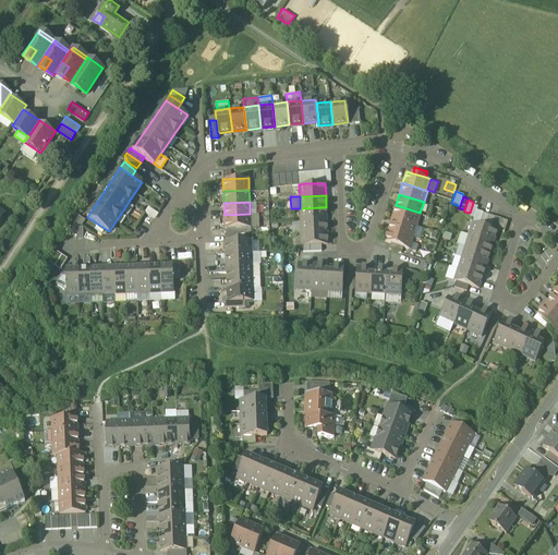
[(469,215),(474,216),(476,209),(478,205),(473,203),(470,213),(469,215)]
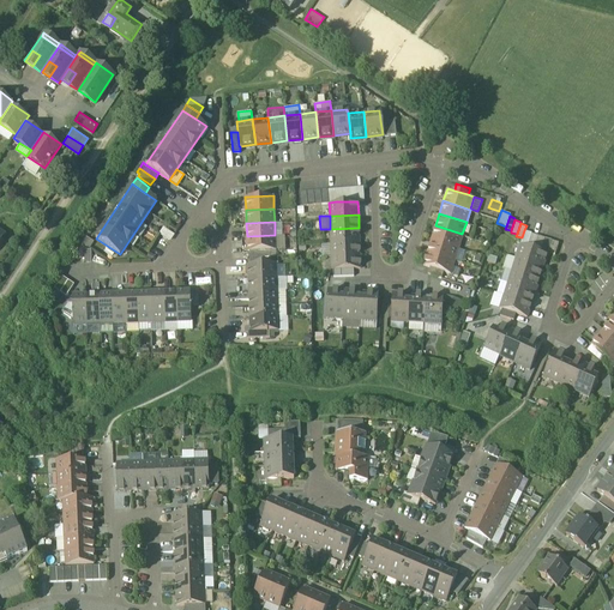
[(435,225),(431,237),(458,247),(462,234),(435,225)]
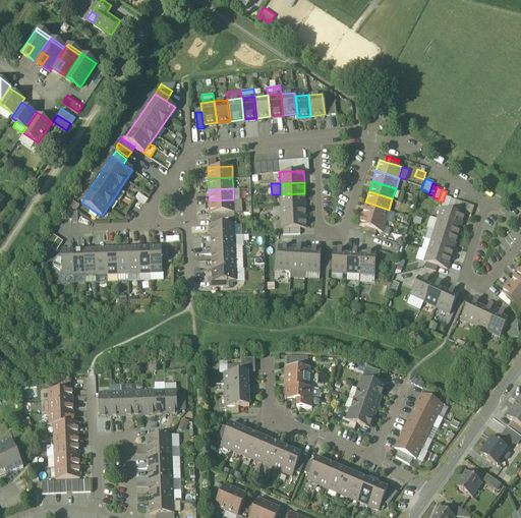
[(135,197),(143,204),(148,198),(138,193),(135,197)]
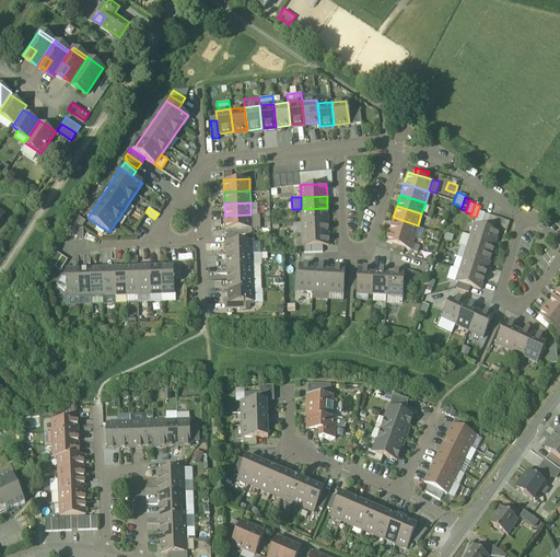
[(301,209),(302,220),(327,219),(327,208),(301,209)]
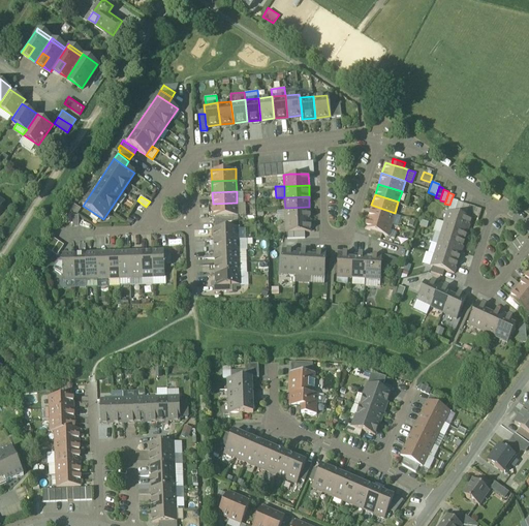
[(448,210),(454,212),(458,200),(458,199),(452,198),(449,205),(448,210)]
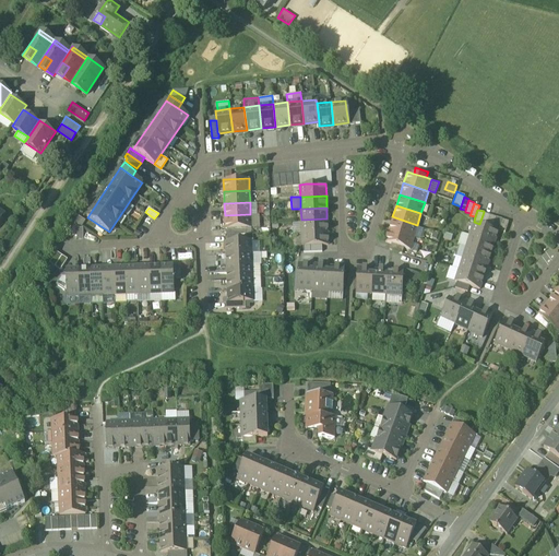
[(479,224),(486,226),(490,214),(484,212),(479,224)]
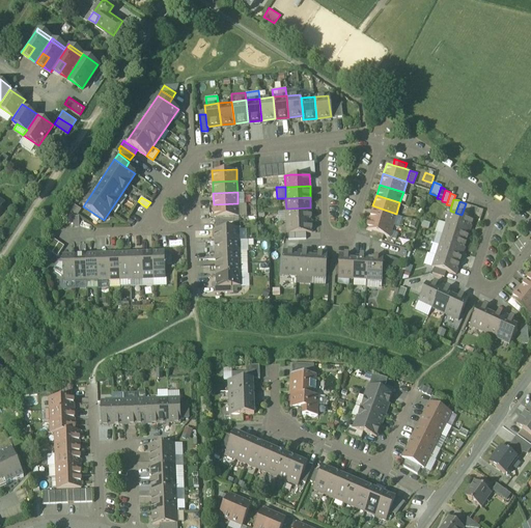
[(238,203),(239,215),(247,215),(246,202),(244,203),(238,203)]
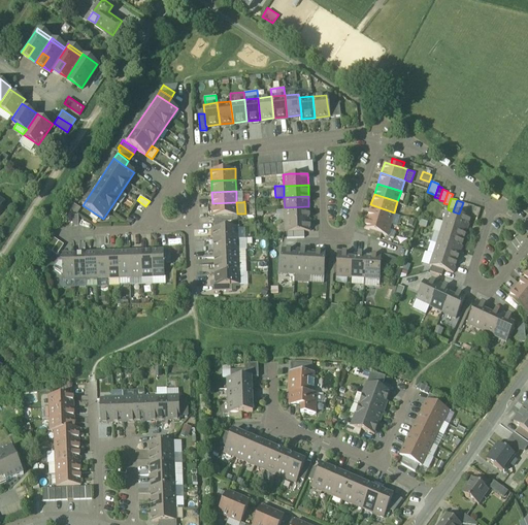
[(80,207),(74,202),(70,208),(77,212),(80,207)]
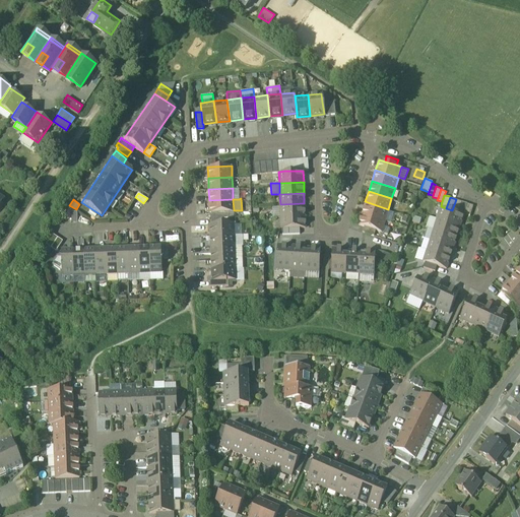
[(233,199),(209,200),(209,211),(211,211),(230,210),(234,210),(233,199)]
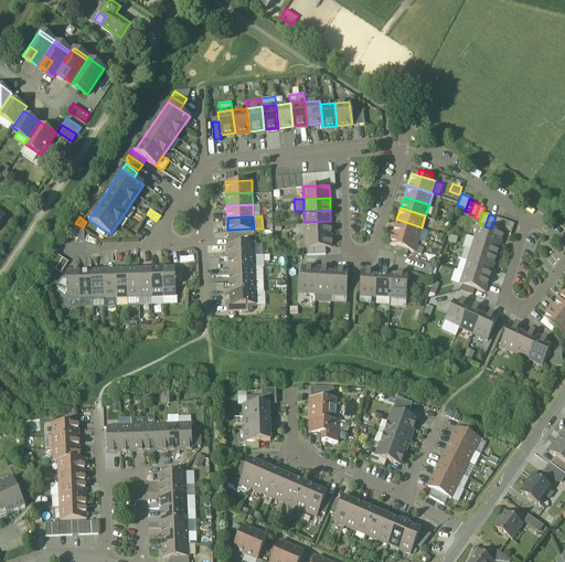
[(491,229),(498,231),(501,218),(496,216),(491,229)]
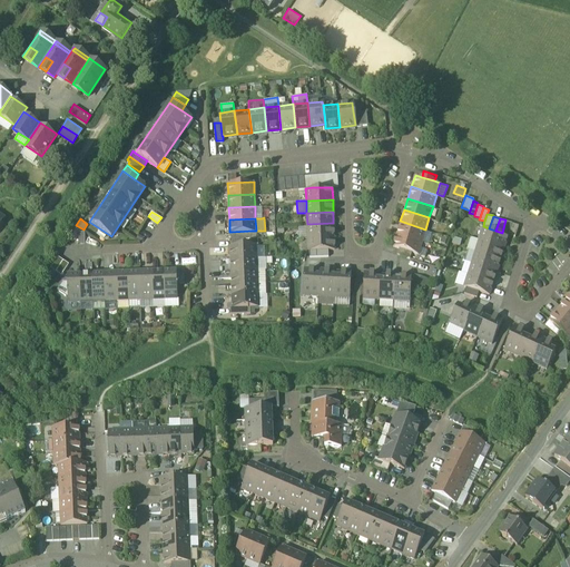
[(502,233),(508,235),(512,222),(505,220),(502,233)]
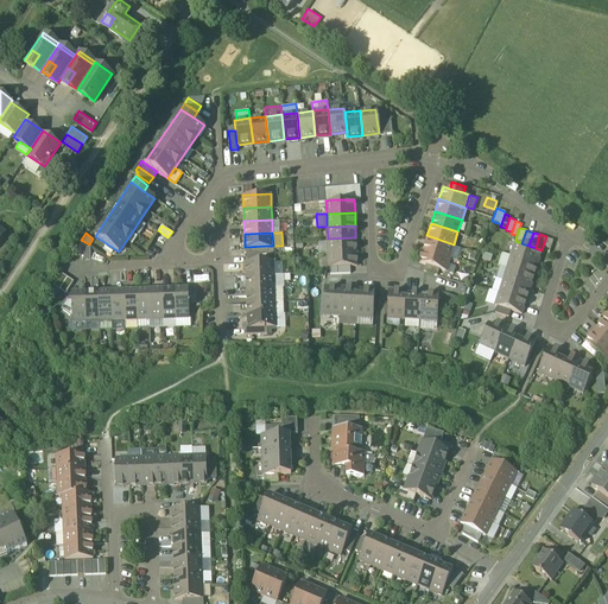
[(426,235),(423,247),(450,256),(450,255),(454,245),(426,235)]
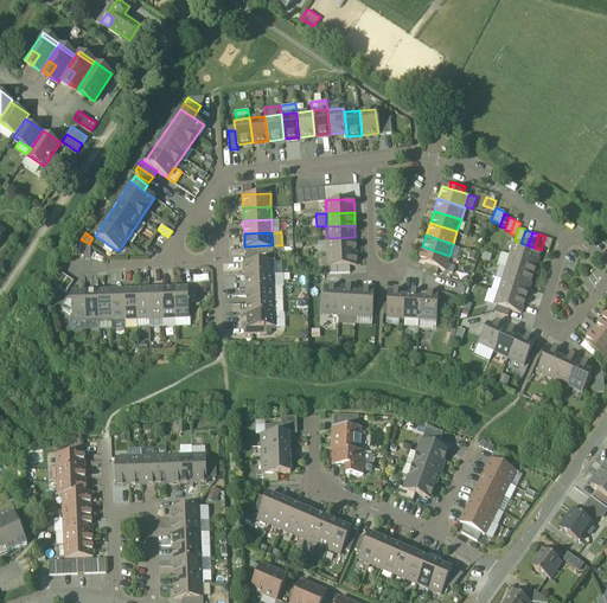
[(541,250),(548,251),(553,238),(545,236),(541,250)]
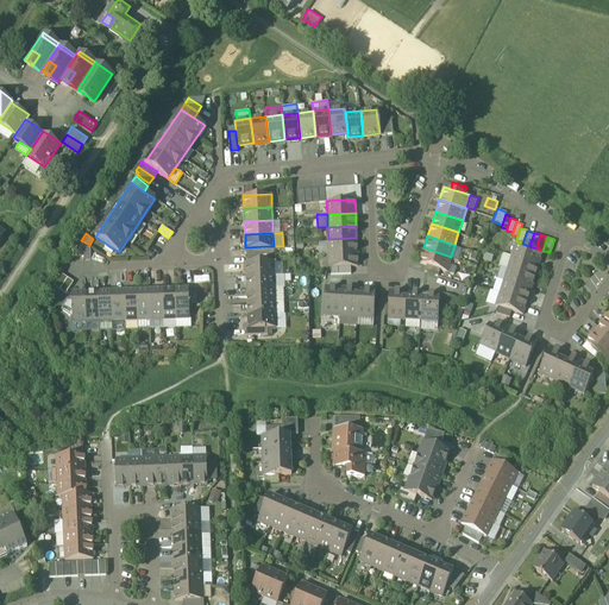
[(328,240),(328,252),(357,251),(356,238),(328,239),(328,240)]
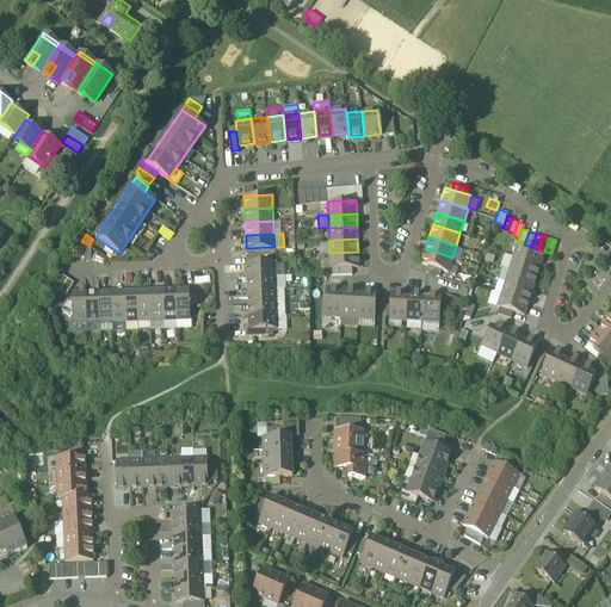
[(518,242),(513,255),(541,264),(544,252),(518,242)]
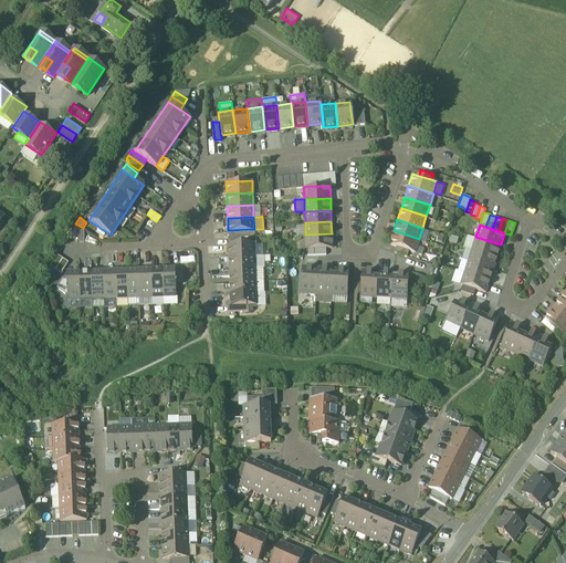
[(422,228),(419,238),(426,240),(429,229),(422,228)]
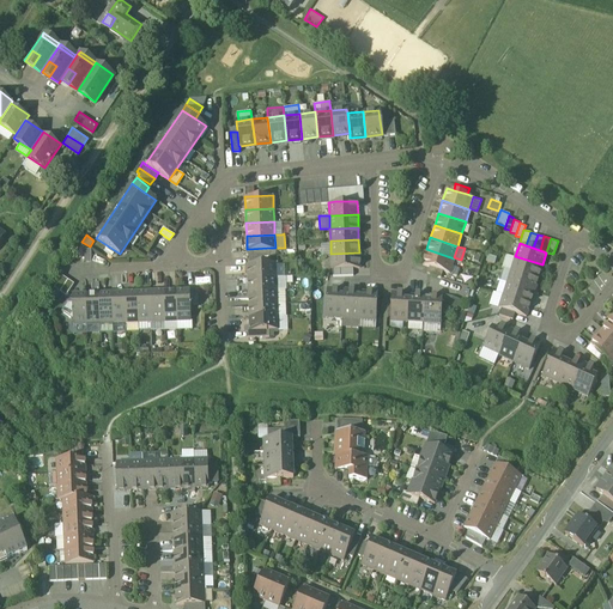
[(449,270),(454,259),(426,249),(423,262),(429,265),(443,269),(449,270)]
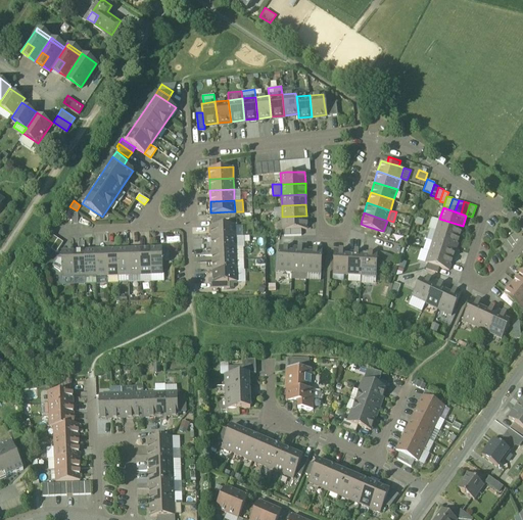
[(306,227),(306,216),(282,217),(283,228),(300,228),(306,227)]
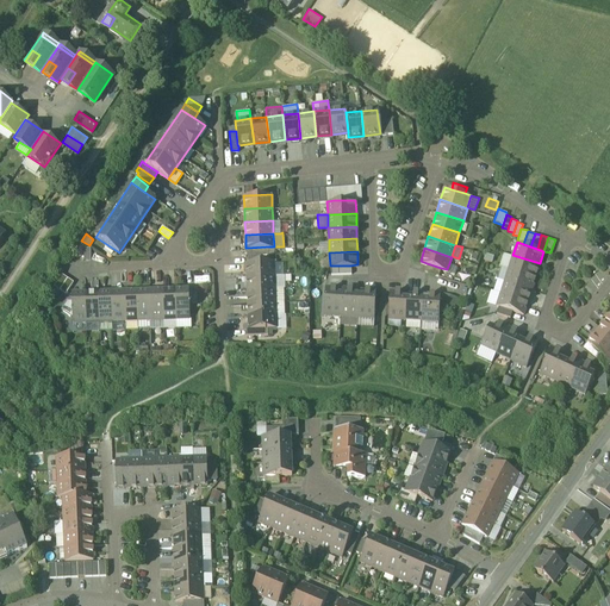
[(509,267),(512,255),(504,252),(499,264),(502,266),(509,267)]
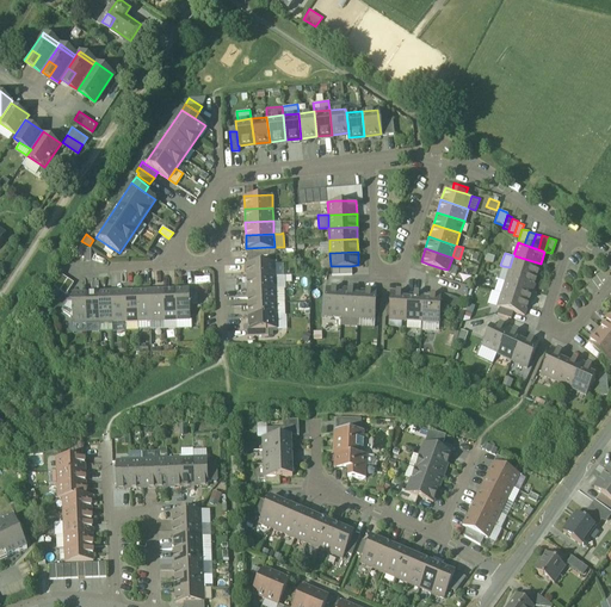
[(513,255),(510,267),(536,277),(541,264),(513,255)]
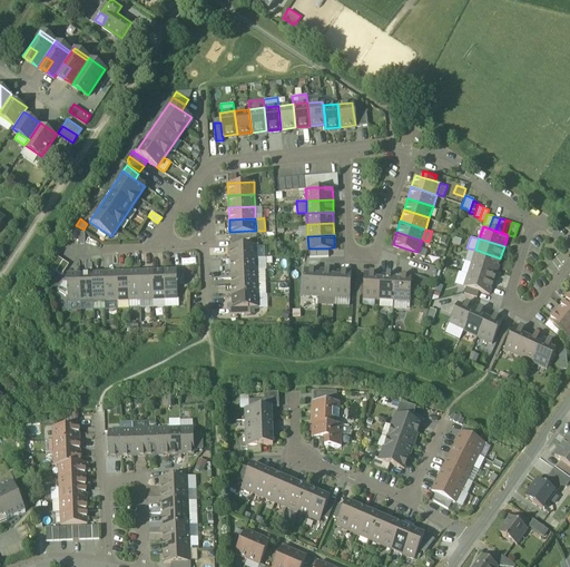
[(229,245),(231,257),(257,256),(256,245),(256,244),(244,244),(232,245),(229,245)]
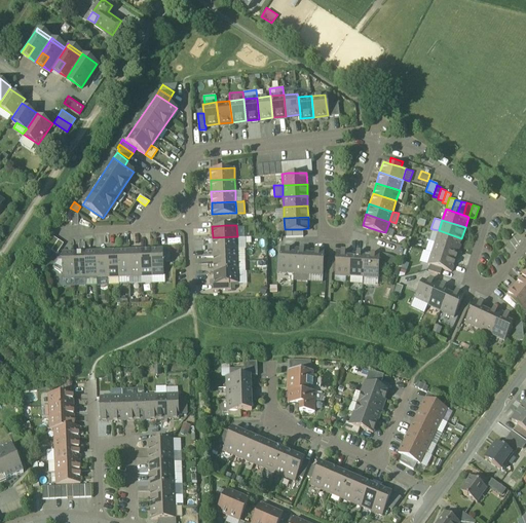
[(367,233),(378,236),(380,231),(368,227),(367,233)]
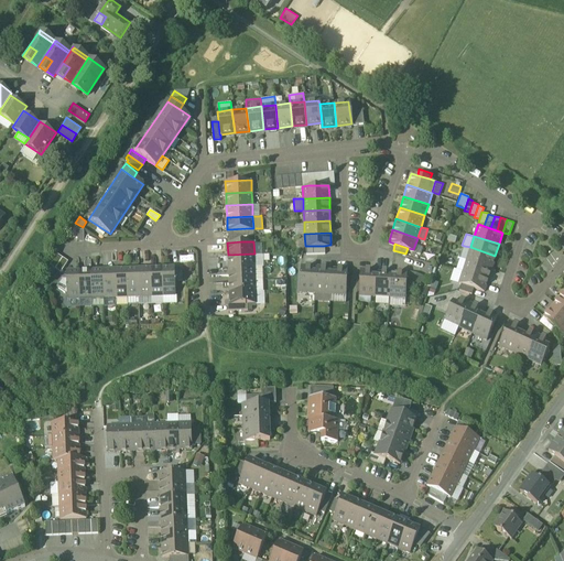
[(470,247),(464,246),(461,257),(466,259),(470,247)]
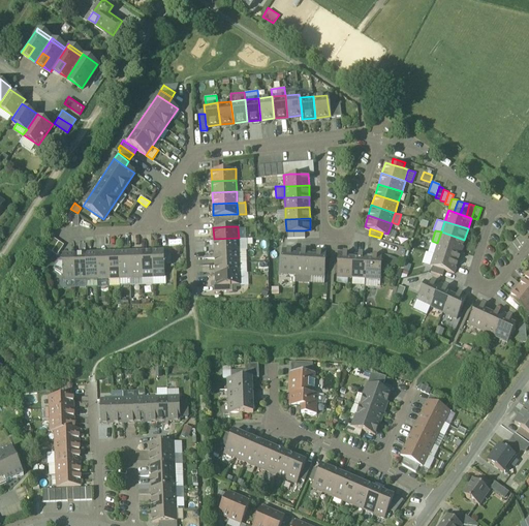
[(441,231),(437,243),(461,250),(464,240),(441,231)]
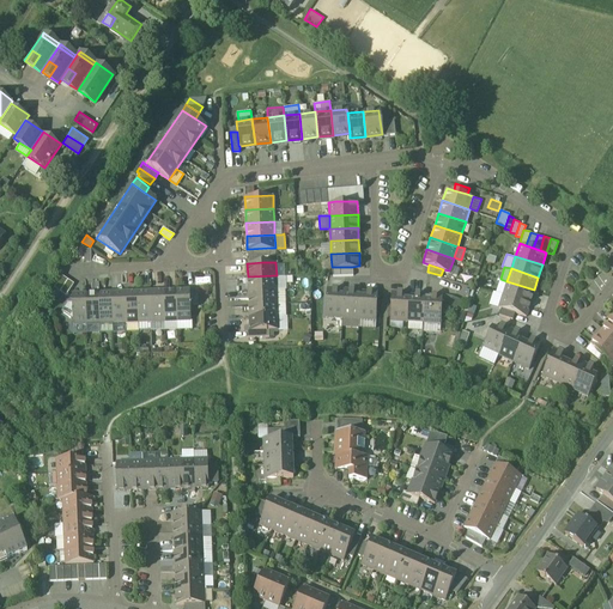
[(54,286),(66,294),(74,282),(62,274),(54,286)]
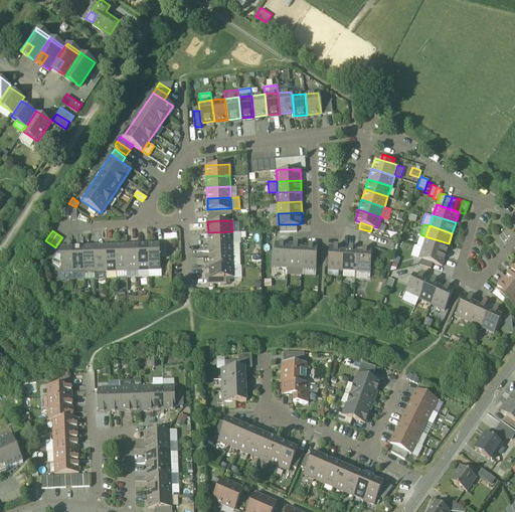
[(232,242),(232,231),(208,232),(208,243),(232,242)]
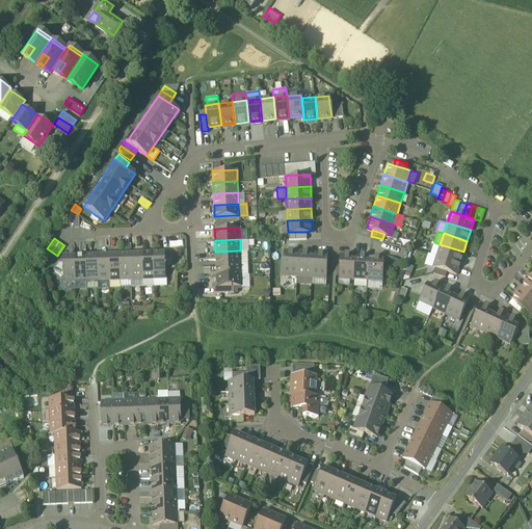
[(240,239),(240,250),(247,250),(248,250),(248,239),(247,239),(240,239)]
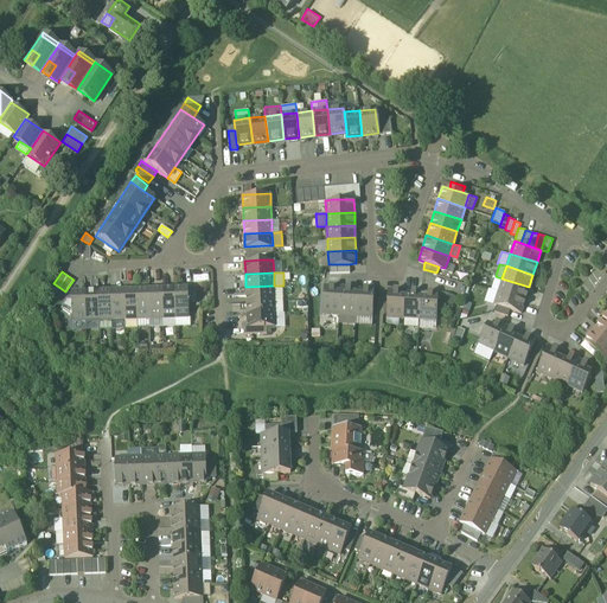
[(502,278),(498,290),(525,299),(529,287),(502,278)]
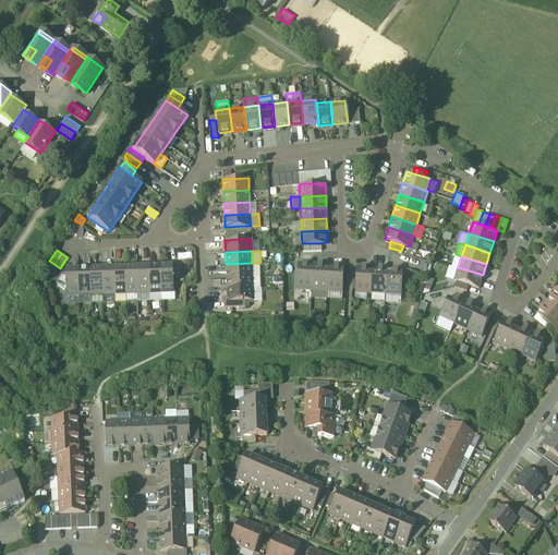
[(296,287),(312,287),(313,265),(307,265),(307,261),(298,261),(296,287)]
